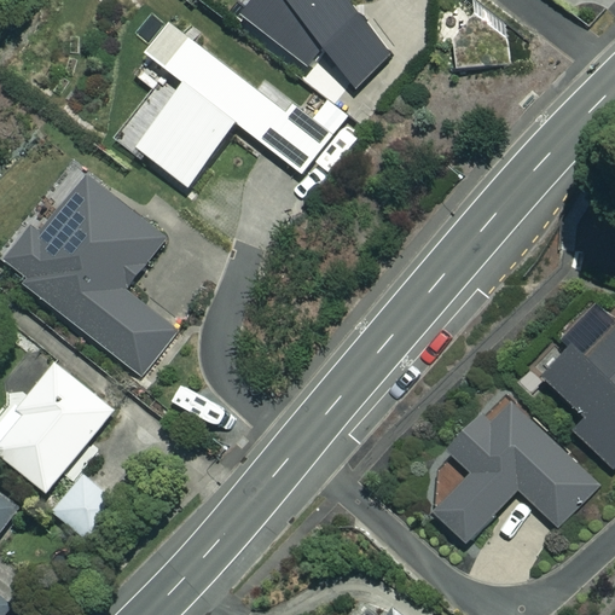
[(390,52),(350,0),(249,0),(241,12),(308,63),(323,45),(353,87),(390,52)]
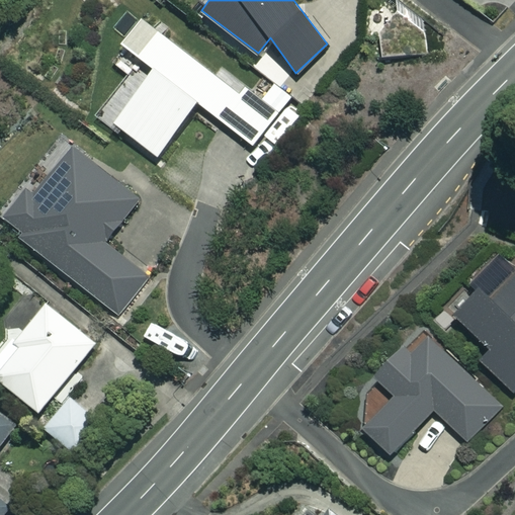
[(237,93),(140,20),(108,63),(125,75),(97,113),(156,157),(196,103),(252,146),(277,112),(242,86),(237,93)]
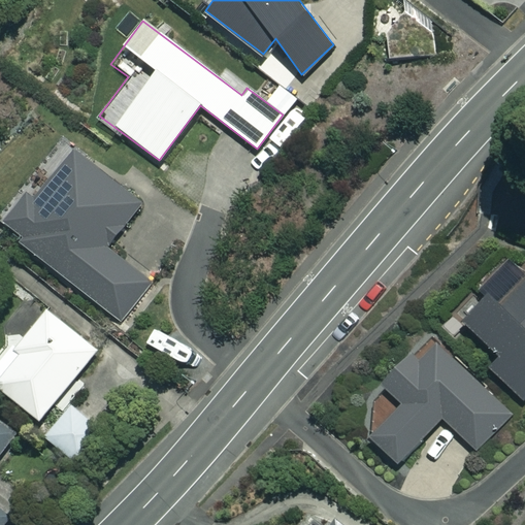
[(139,201),(74,152),(40,197),(30,190),(0,229),(120,320),(149,281),(104,248),(139,201)]
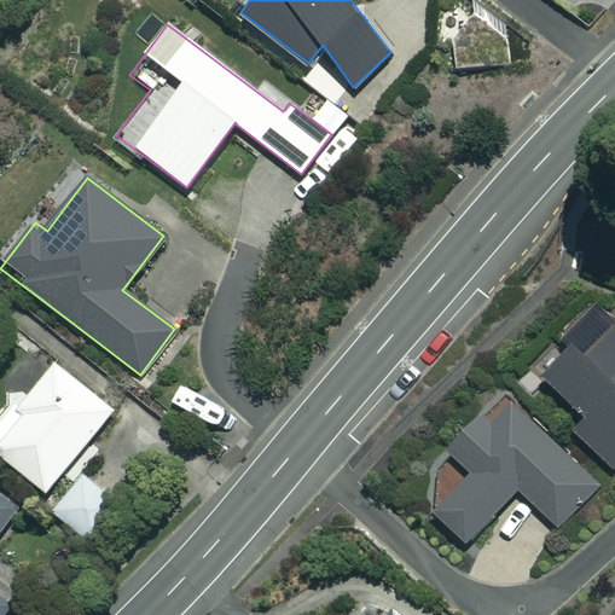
[(614,317),(580,353),(574,346),(543,378),(582,418),(572,429),(610,468),(614,463),(614,317)]
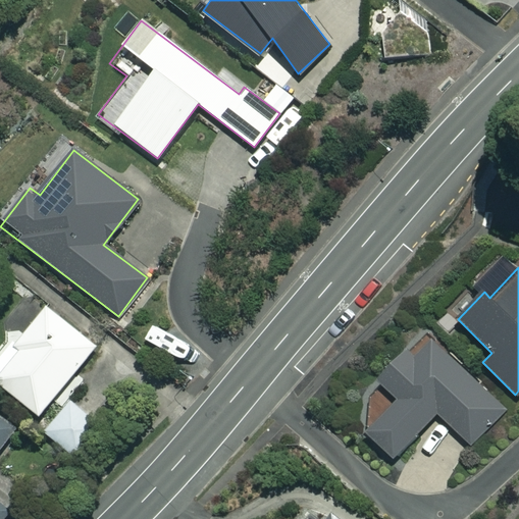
[(95,346),(47,305),(13,345),(8,341),(0,350),(0,384),(36,415),(95,346)]
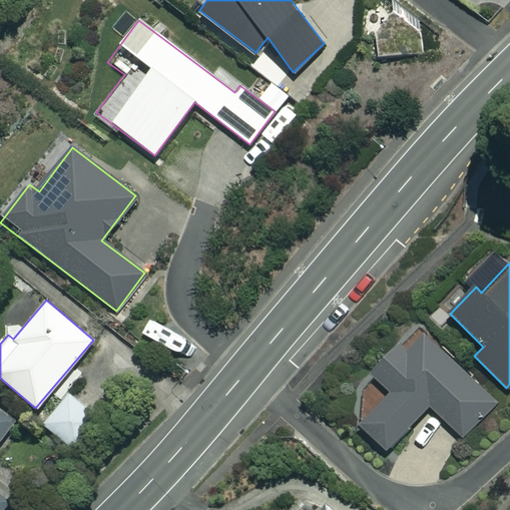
[(498,403),(419,327),(372,375),(391,393),(360,425),(386,451),(430,406),(464,438),(498,403)]
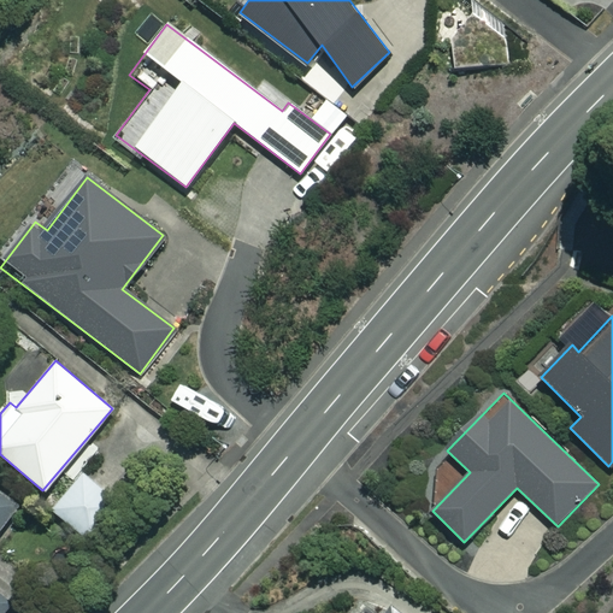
[(119,501),(82,472),(53,508),(90,537),(119,501)]
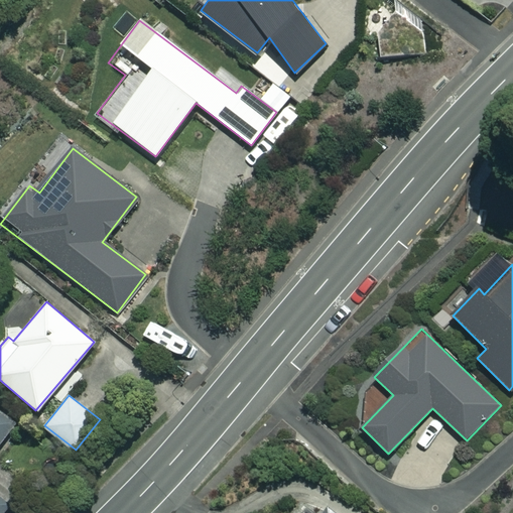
[(0,435),(10,422),(0,414),(0,435)]
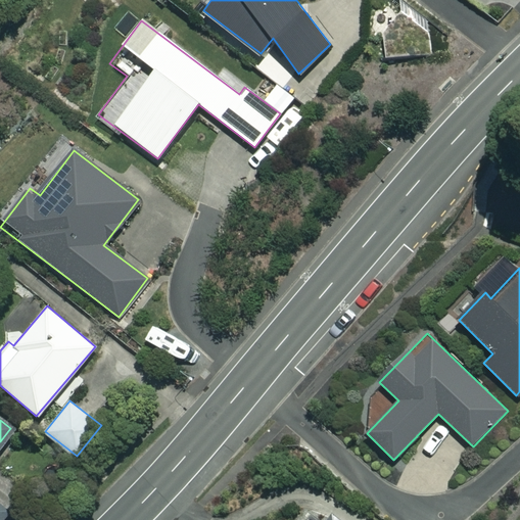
[(0,519),(2,519),(13,507),(0,497),(0,519)]
